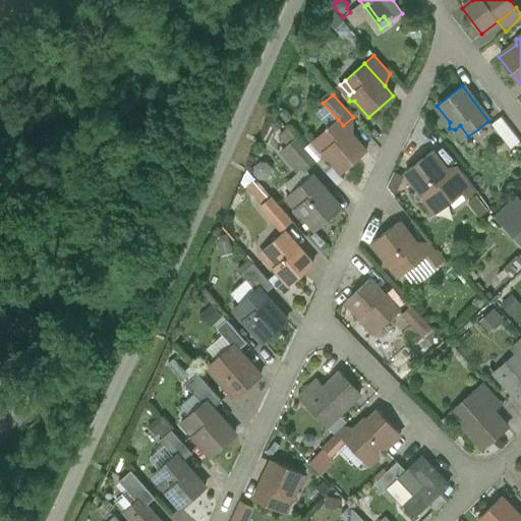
[(519,141),(501,117),(491,124),(510,149),(519,141)]
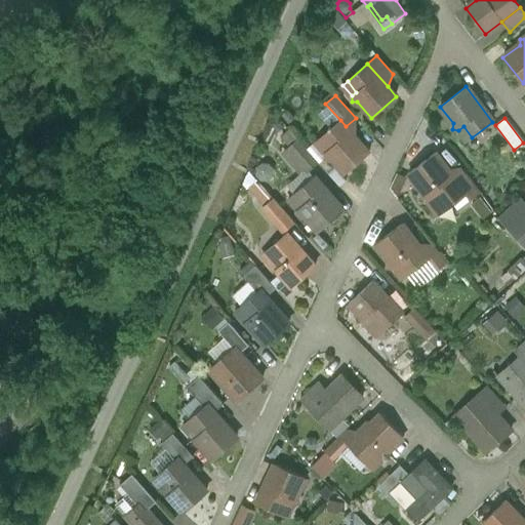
[(346,126),(340,120),(321,138),(329,149),(325,153),(325,158),(330,159),(345,174),(369,153),(346,126)]
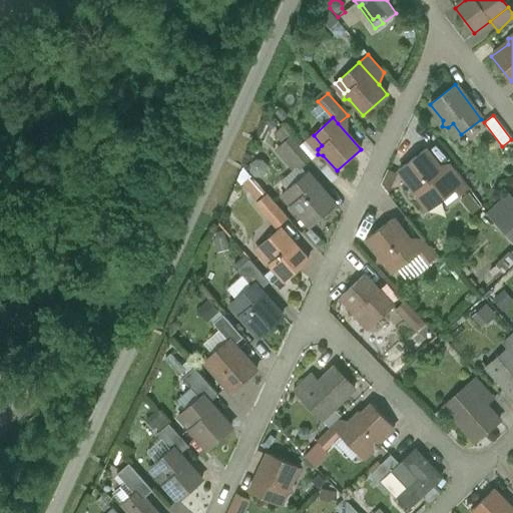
[(453,123),(448,127),(456,137),(461,134),(453,123)]
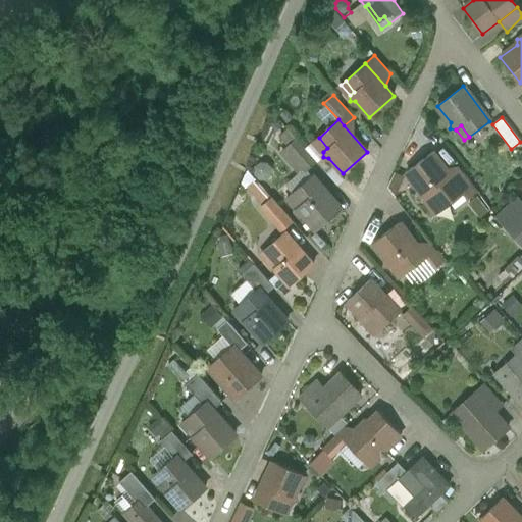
[(327,148),(319,138),(312,143),(320,154),(323,152),(327,148)]
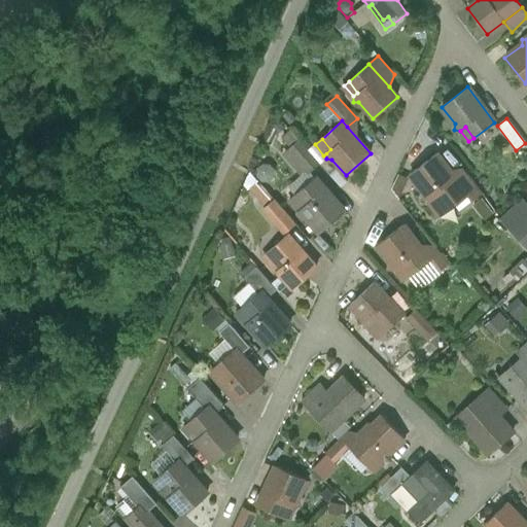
[(304,176),(310,172),(319,164),(299,141),(284,153),(303,175),(304,176)]
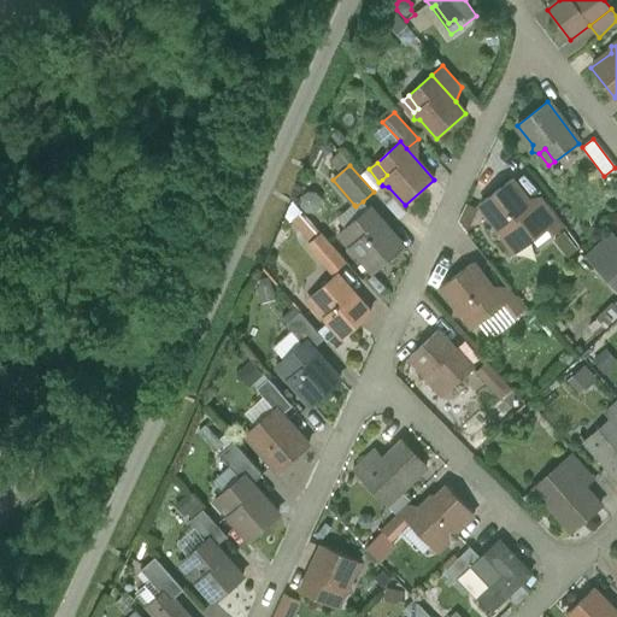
[(526,199),(511,180),(481,204),(495,223),(494,230),(501,231),(507,227),(517,240),(542,221),(526,199)]
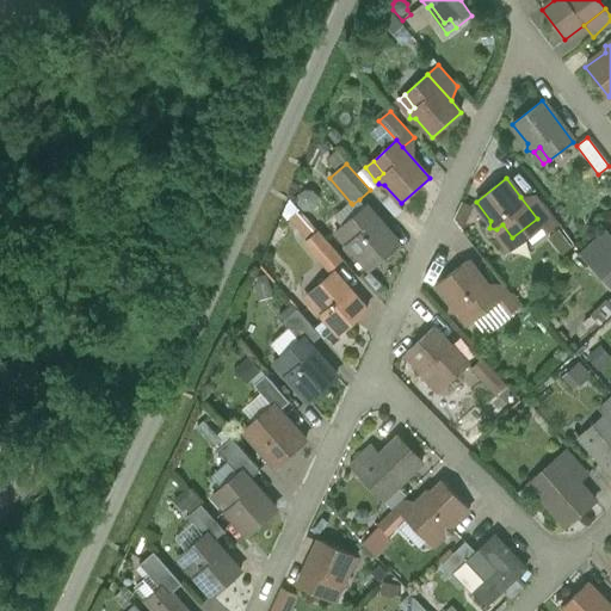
[(536,196),(520,197),(537,218),(512,238),(503,224),(497,229),(497,230),(495,235),(508,253),(542,227),(547,233),(559,224),(542,202),(536,196)]
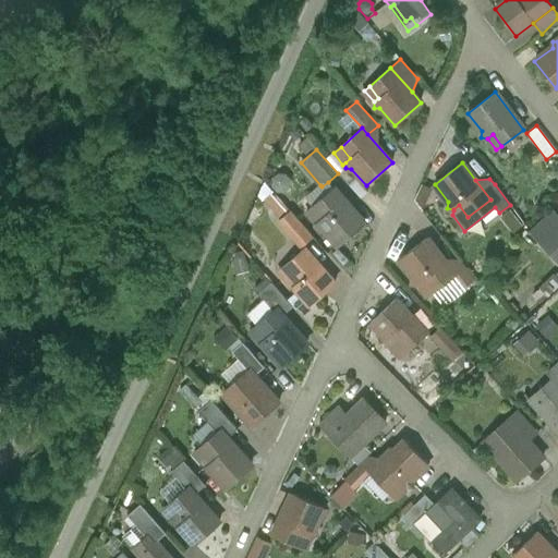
[(313,207),(334,189),(328,182),(322,186),(320,185),(305,198),(313,207)]
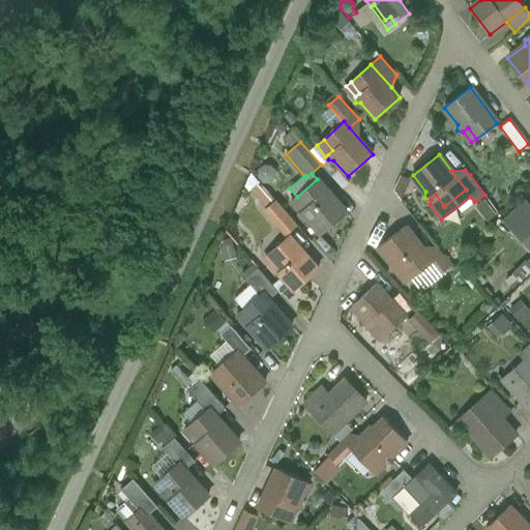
[(346,212),(317,179),(297,197),(305,208),(301,211),(301,217),(306,217),(321,234),(346,212)]
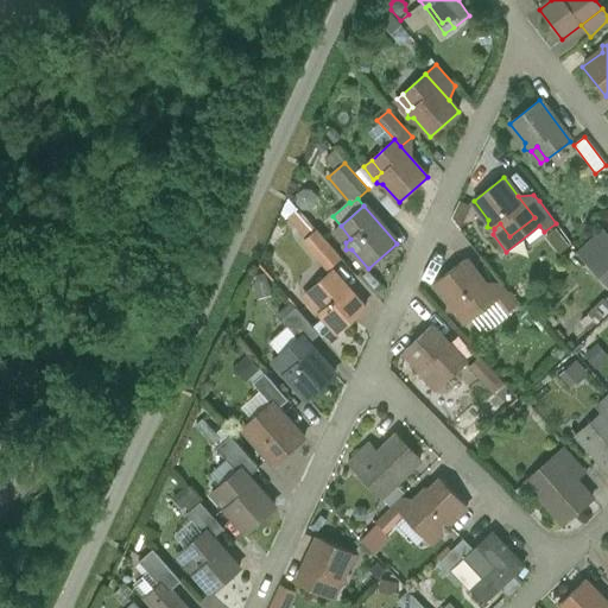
[(290,219),(303,233),(310,227),(297,213),(290,219)]
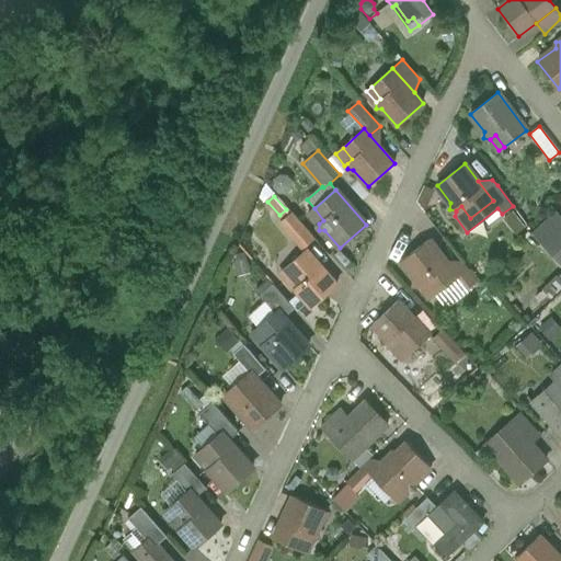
[(323,220),(315,208),(309,213),(319,224),(323,220)]
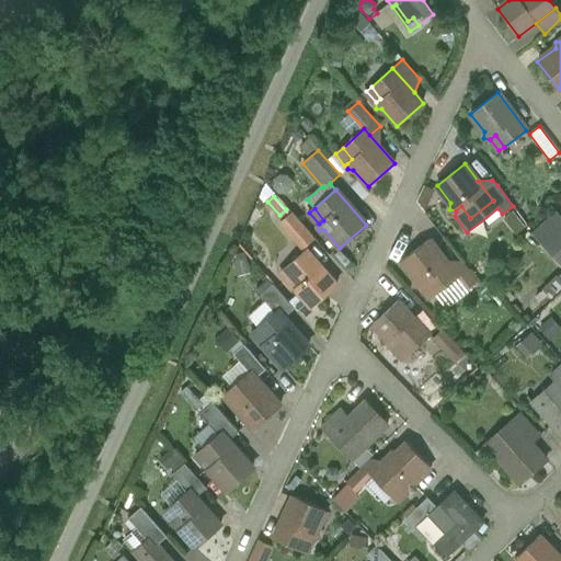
[(560,251),(548,238),(560,224),(560,216),(556,212),(533,233),(560,263),(560,251)]
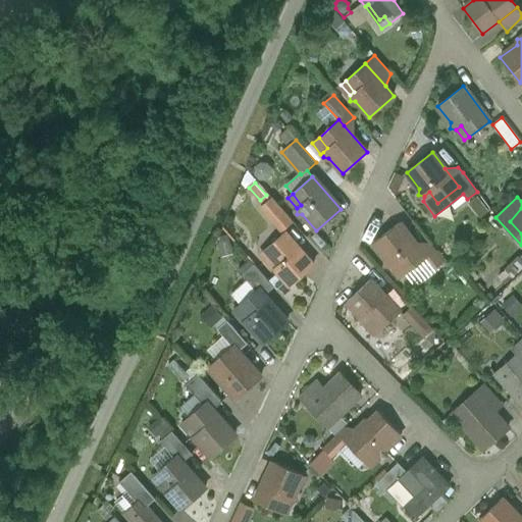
[(260,208),(280,230),(292,221),(272,199),(260,208)]
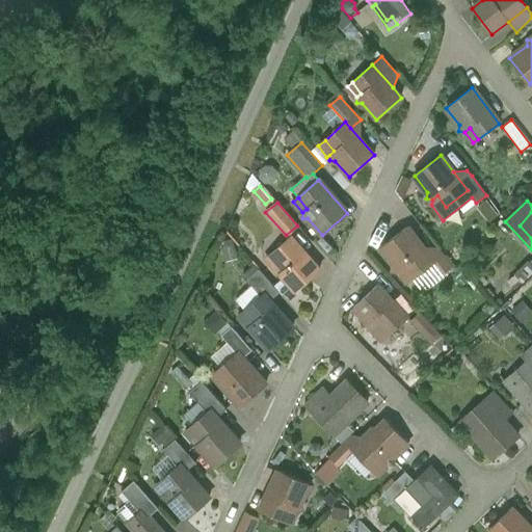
[(531,212),(520,225),(531,238),(531,212)]
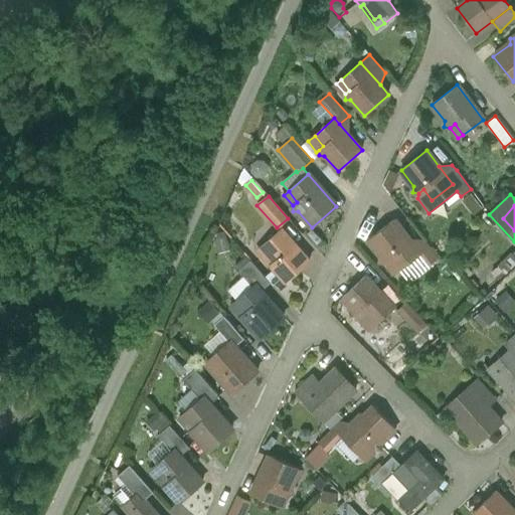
[(415,247),(394,220),(369,240),(381,256),(380,262),(386,263),(391,260),(399,270),(420,254),(415,247)]
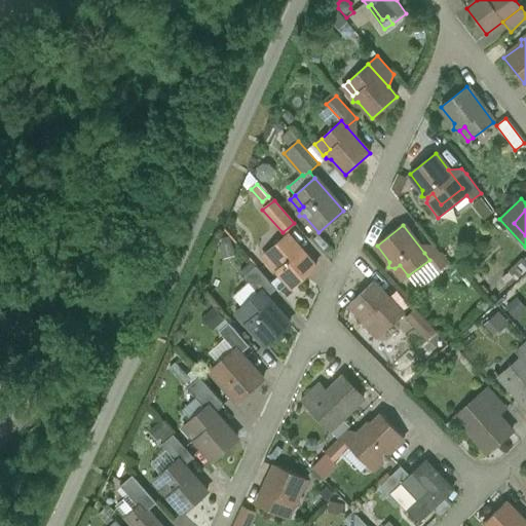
[(269,262),(291,289),(315,266),(288,234),(268,251),(274,258),(269,262)]
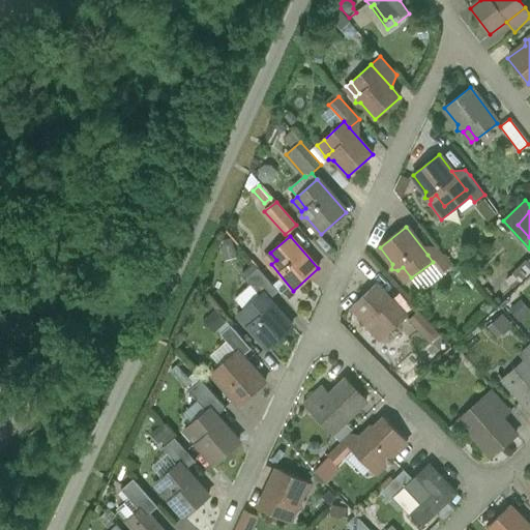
[(437,247),(428,255),(433,262),(441,273),(450,266),(437,247)]
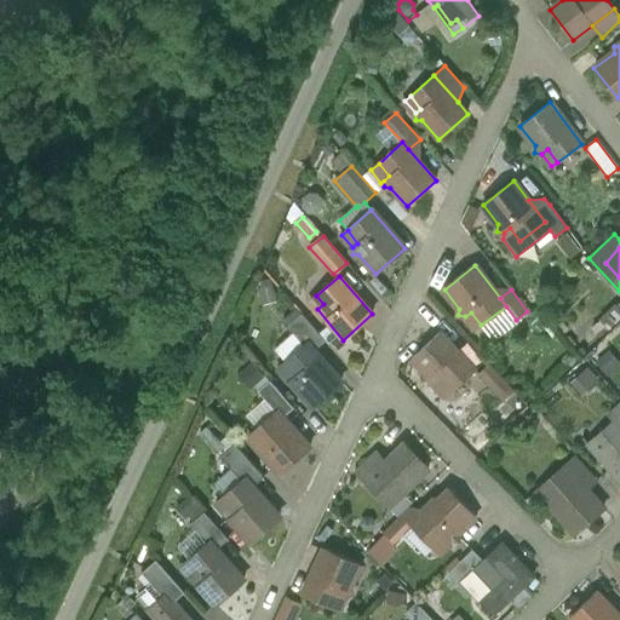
[(323,304),(316,296),(310,300),(317,309),(323,304)]
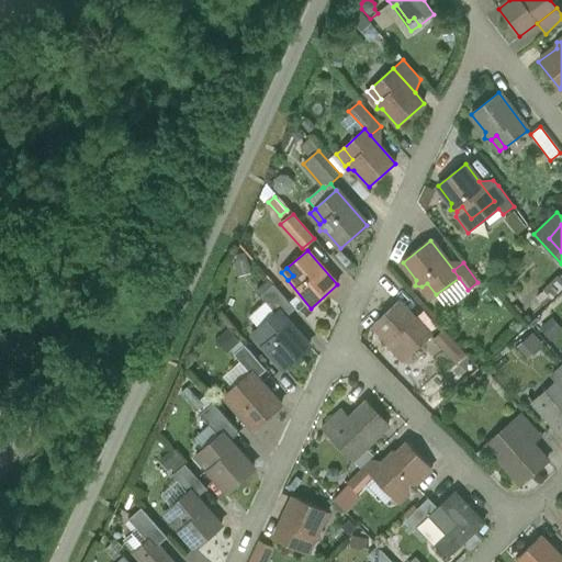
[(561,274),(544,292),(552,301),(561,290),(561,274)]
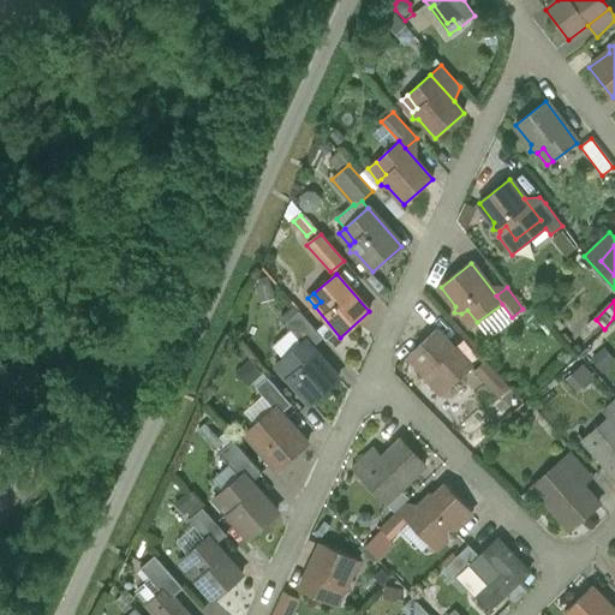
[(467,310),(461,314),(471,327),(477,322),(467,310)]
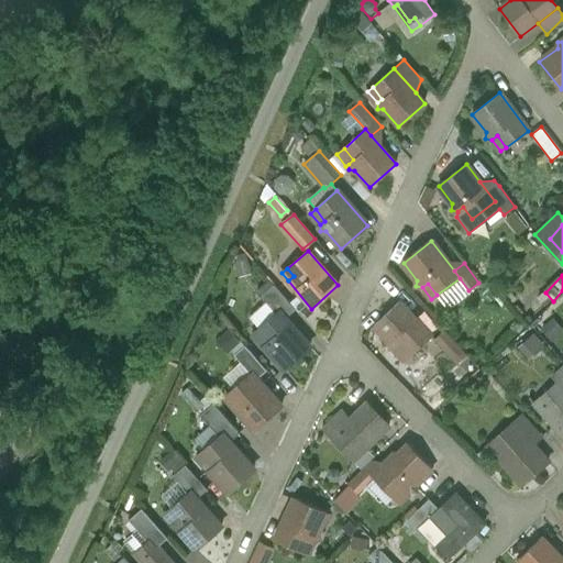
[(279,312),(285,319),(295,310),(274,285),(261,296),(265,301),(247,317),(258,330),(279,312)]
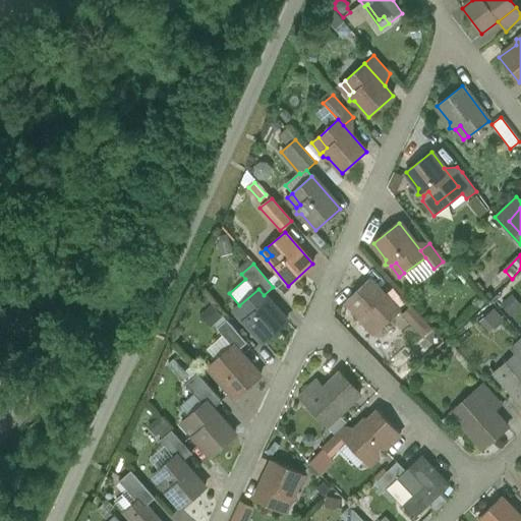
[(485,284),(491,291),(498,286),(491,278),(485,284)]
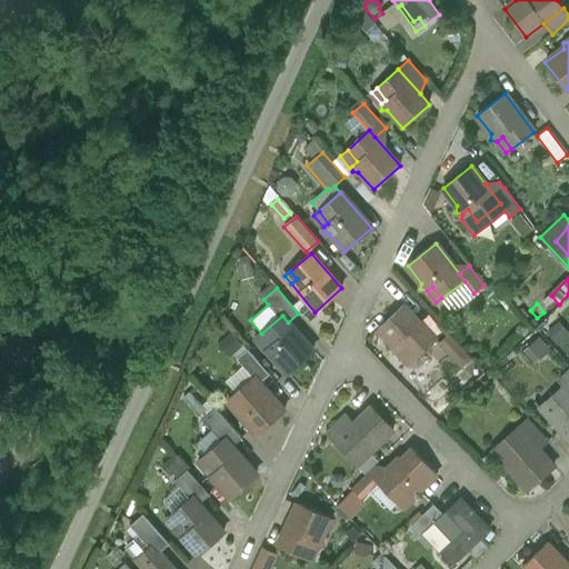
[(403,305),(378,329),(393,347),(393,352),(400,352),(405,348),(416,359),(436,340),(403,305)]
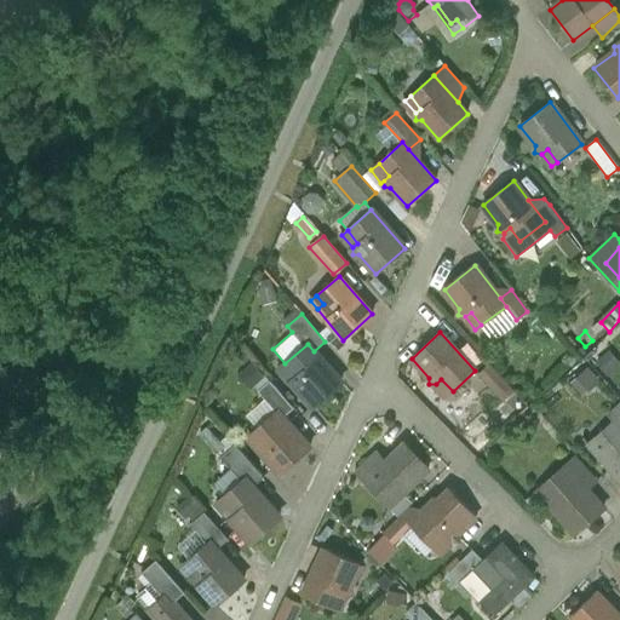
[(285,375),(313,407),(340,382),(314,351),(308,344),(285,363),(292,371),(285,375)]
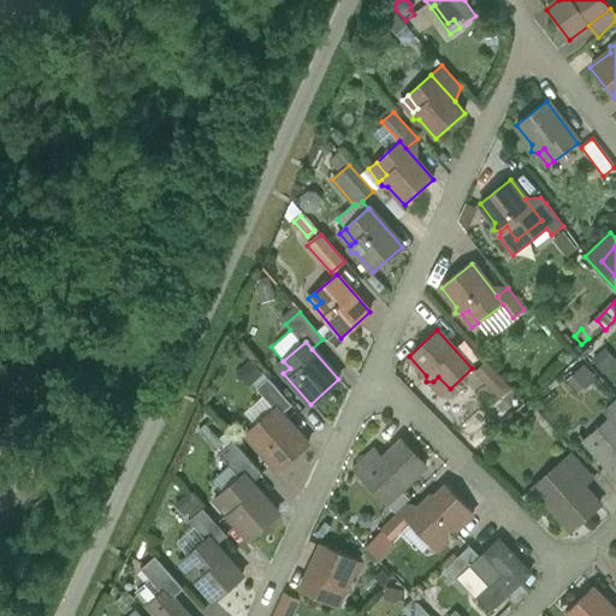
[(604,354),(594,361),(603,371),(611,363),(604,354)]
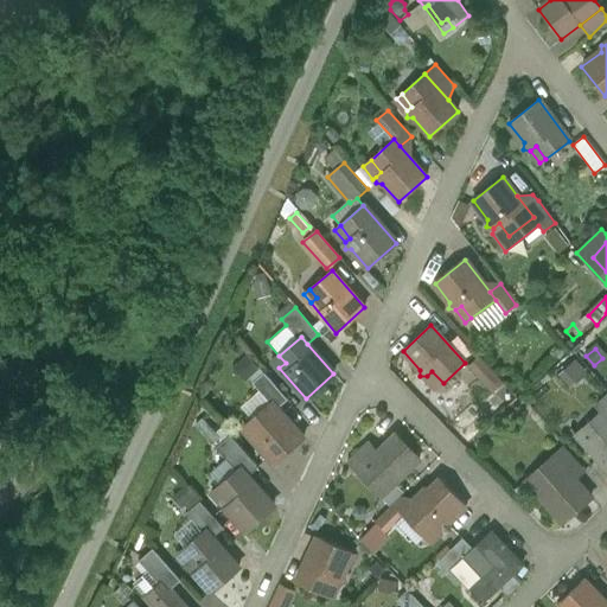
[(286,363),(279,356),(273,362),(279,368),(286,363)]
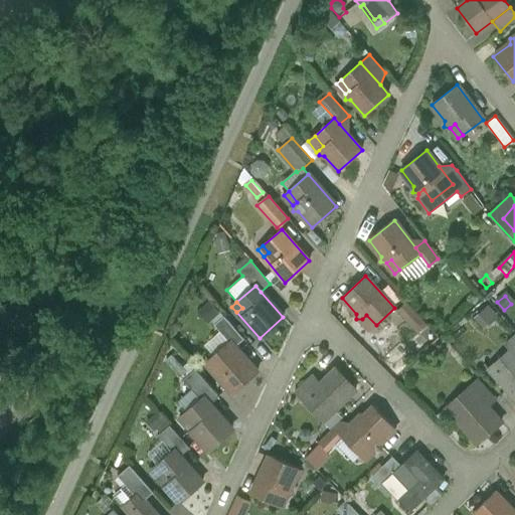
[(406,303),(397,311),(411,326),(403,333),(410,340),(426,325),(406,303)]
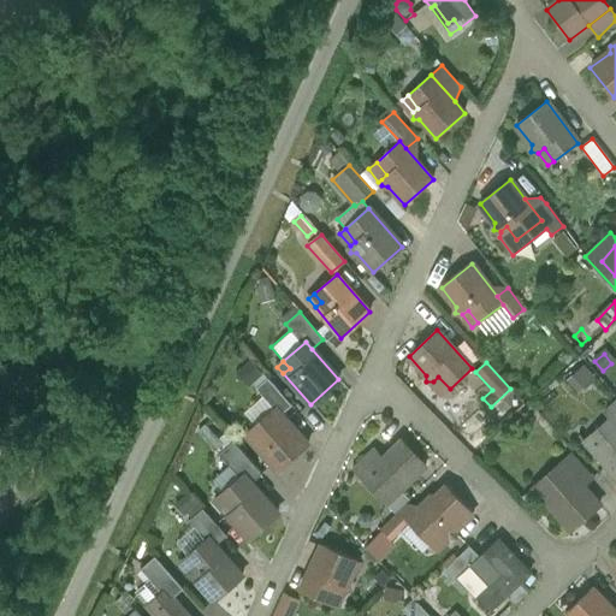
[(584,363),(568,379),(580,392),(597,377),(584,363)]
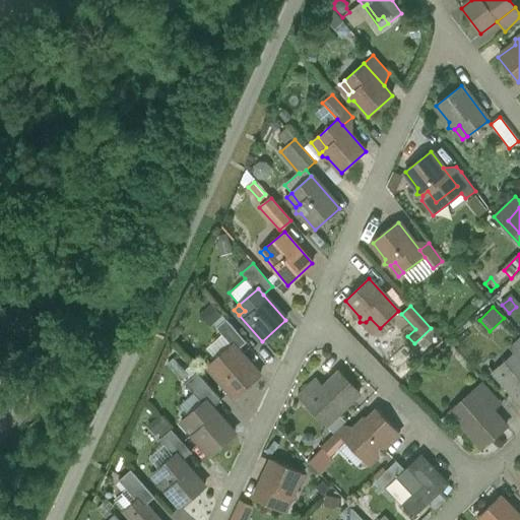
[(370,318),(366,322),(375,332),(380,328),(370,318)]
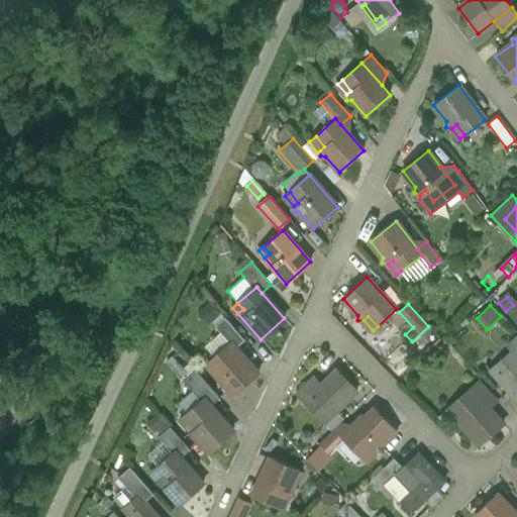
[(230,342),(235,348),(244,340),(224,317),(215,326),(229,343),(230,342)]
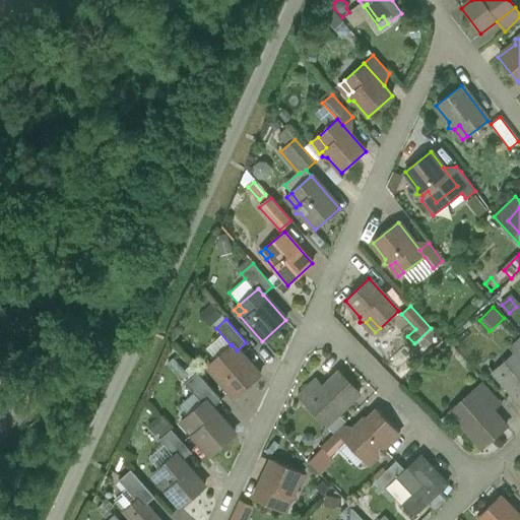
[(519,355),(519,354),(519,338),(511,345),(519,355)]
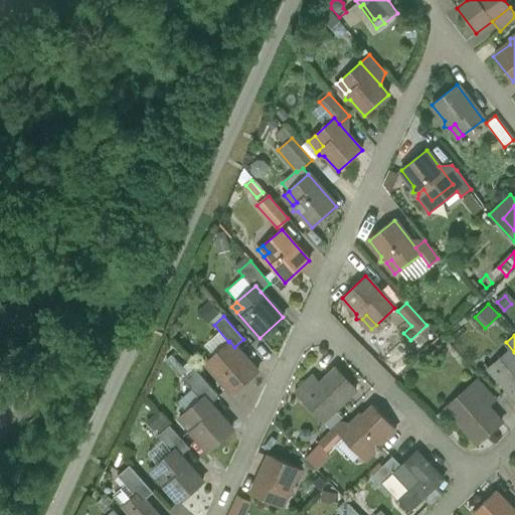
[(211,369),(232,394),(258,373),(234,347),(229,341),(228,342),(210,358),(216,364),(211,369)]
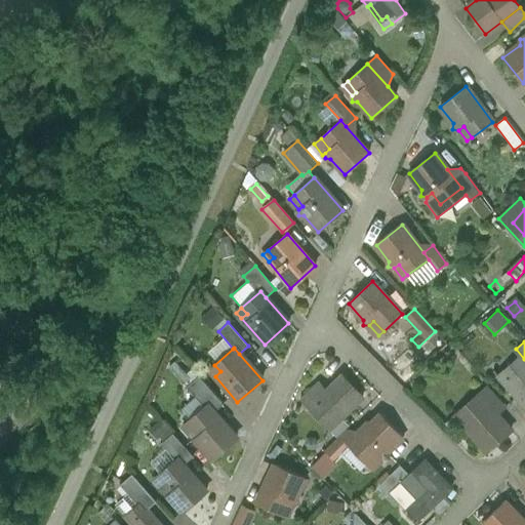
[(501,379),(524,406),(524,358),(524,359),(501,379)]
